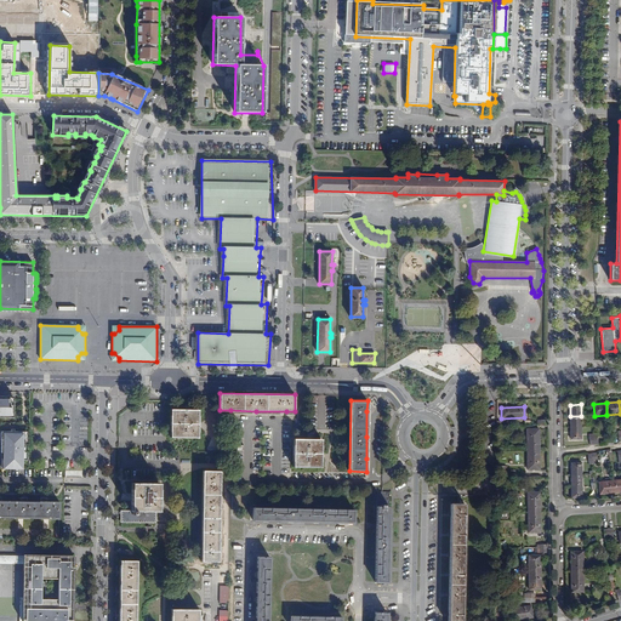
[(199,410),(171,410),(171,438),(199,438),(199,410)]
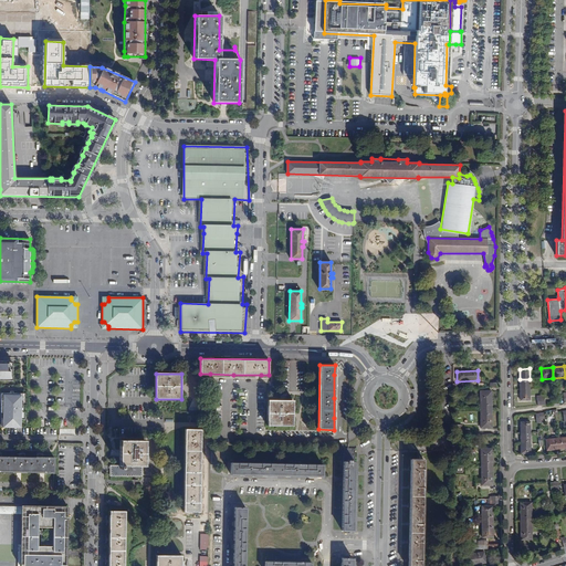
[(520,379),(520,390),(530,389),(530,379),(520,379)]
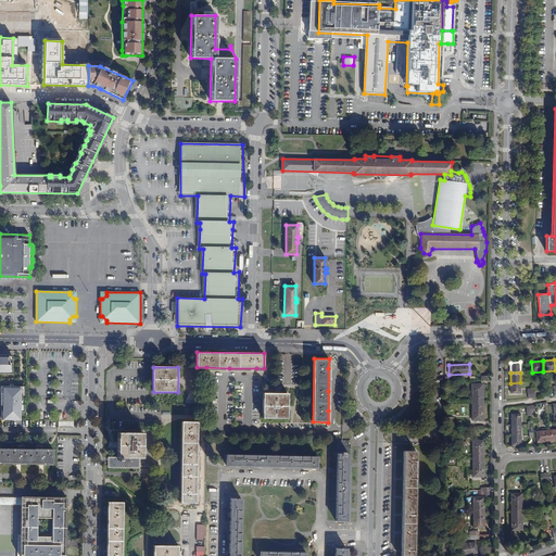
[(520,393),(520,382),(510,383),(510,393),(520,393)]
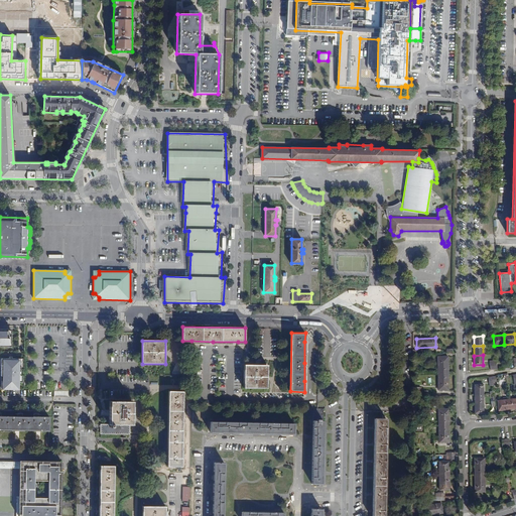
[(13,380),(14,380),(15,360),(13,360),(13,358),(10,358),(10,357),(0,356),(0,386),(12,387),(13,380)]
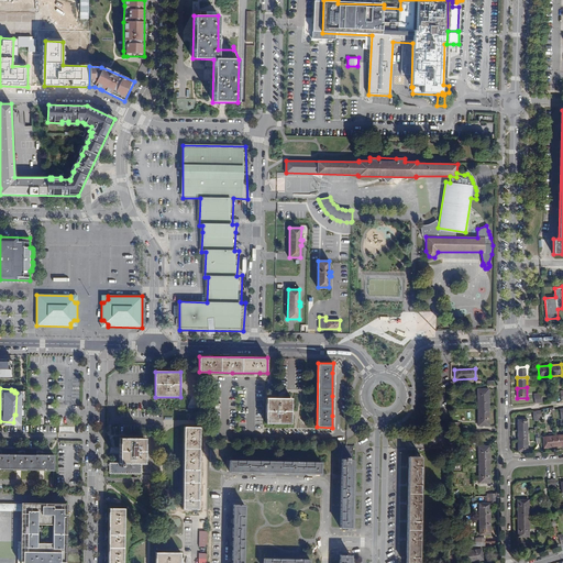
[(489,426),(488,389),(477,389),(478,426),(489,426)]
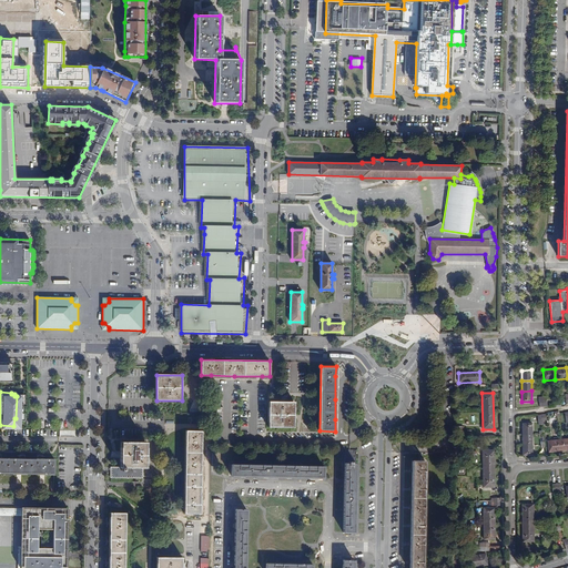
[(294,402),(269,402),(269,427),(294,427),(294,402)]
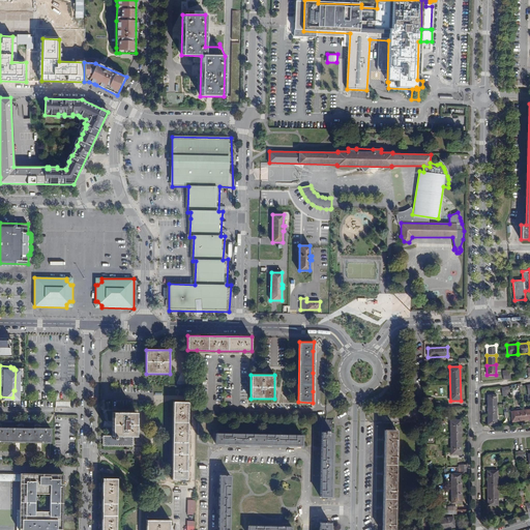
[(496,395),(488,395),(488,424),(497,424),(496,395)]
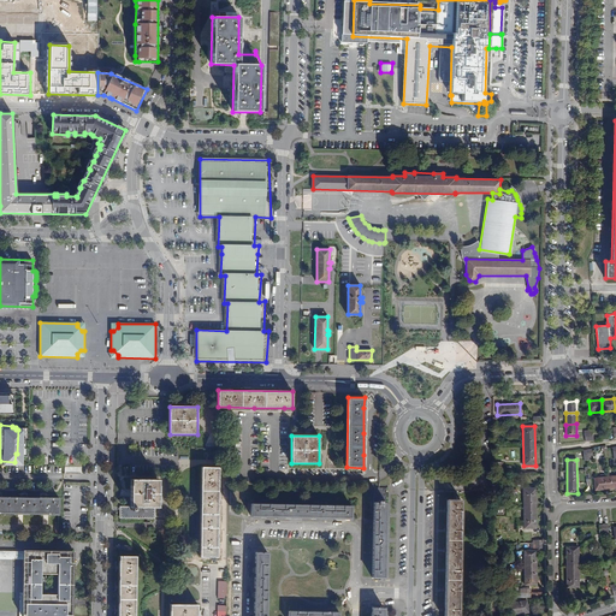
[(218,467),(201,467),(200,557),(217,557),(217,549),(218,525),(218,503),(218,479),(218,467)]
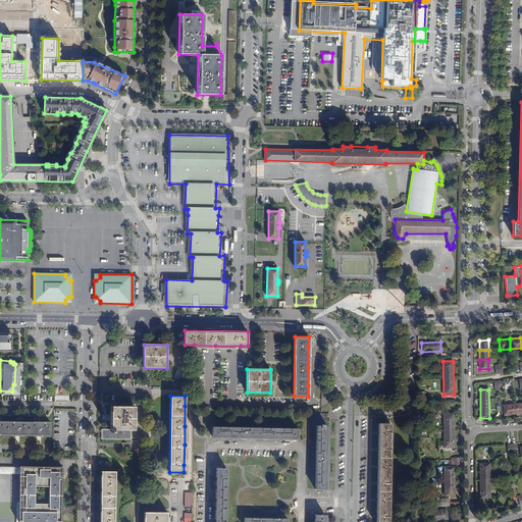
[(505,415),(516,414),(514,404),(510,405),(503,405),(505,415)]
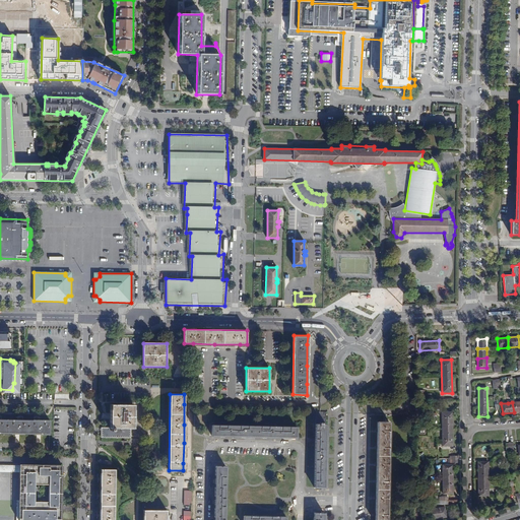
[(134,405),(111,404),(110,428),(102,428),(102,437),(131,438),(131,429),(133,429),(134,405)]
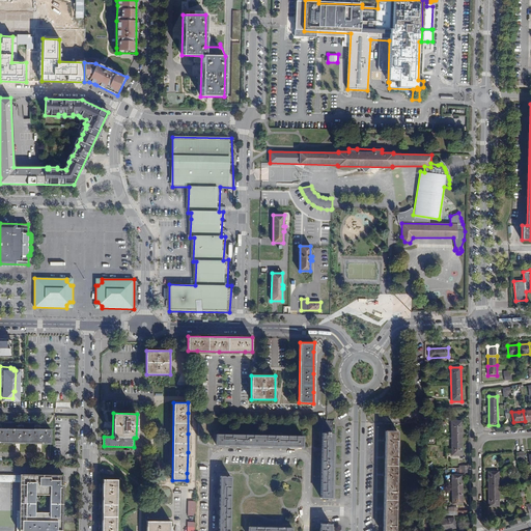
[(463,455),(462,421),(451,421),(451,455),(463,455)]
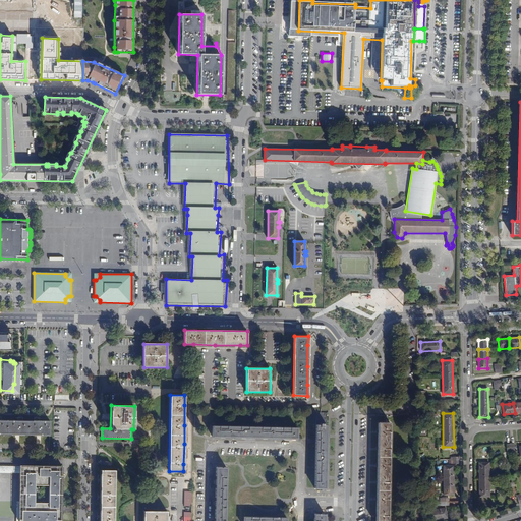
[(50,421),(0,419),(0,433),(15,435),(19,435),(37,435),(41,436),(50,436),(50,421)]
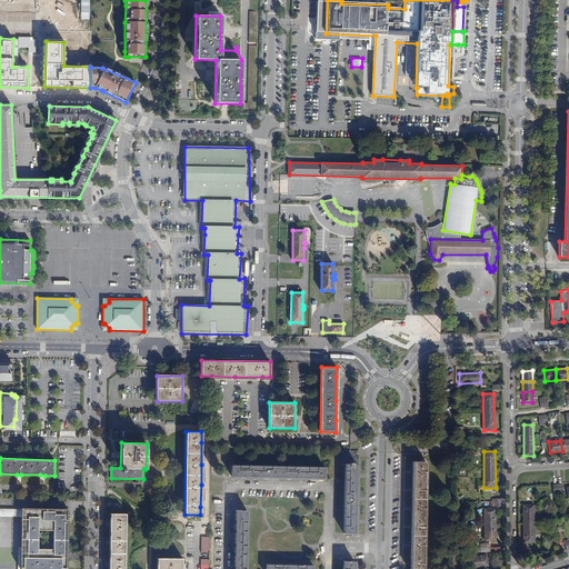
[(423,568),(426,462),(412,462),(410,568),(423,568)]
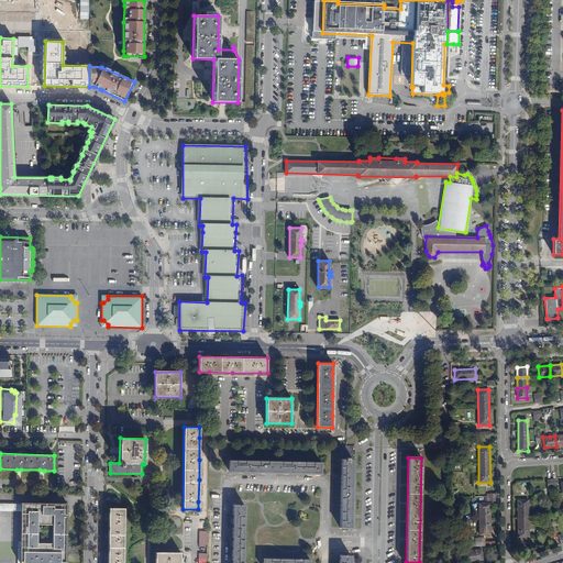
[(351,528),(353,460),(344,460),(341,460),(340,528),(351,528)]
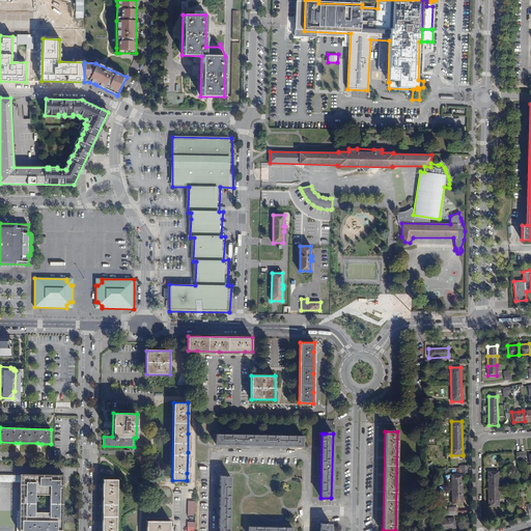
[(303,436),(217,435),(217,445),(302,447),(303,436)]
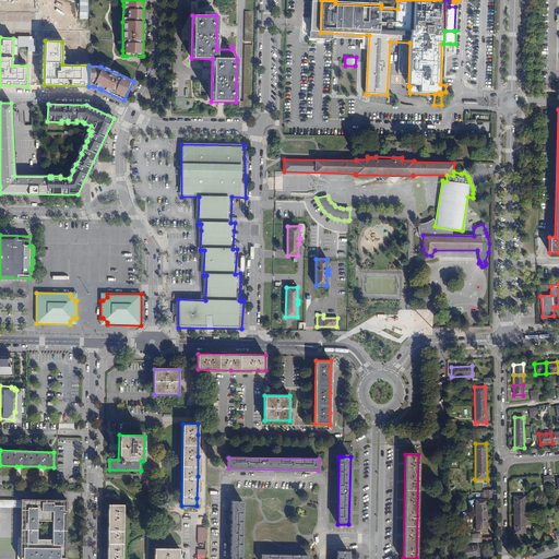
[(514,515),(525,515),(524,497),(513,497),(514,515)]
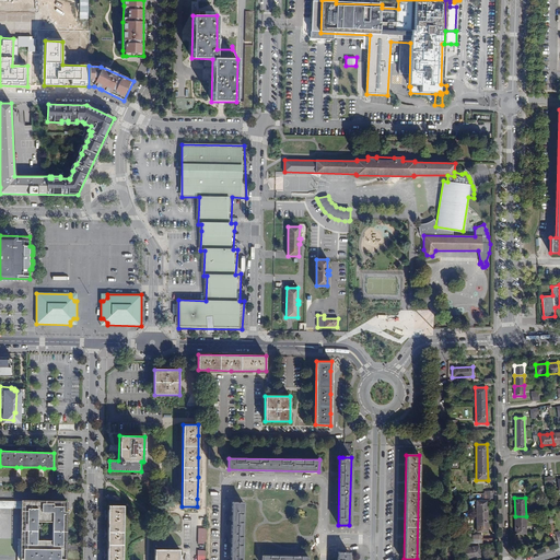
[(0,506),(21,508),(20,559),(66,559),(68,501),(21,500),(21,501),(0,501),(0,506)]
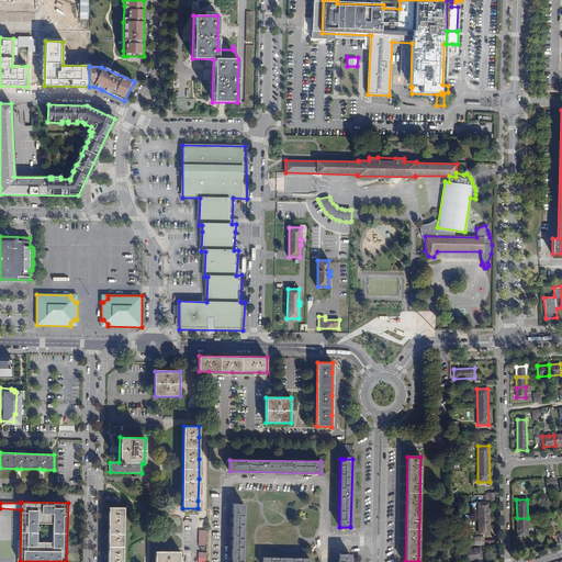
[(479,518),(490,518),(489,503),(479,503),(479,518)]
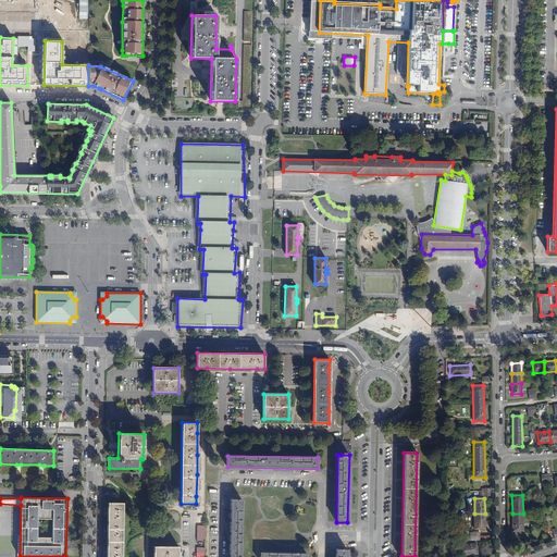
[(240,556),(242,499),(231,499),(229,556),(240,556)]
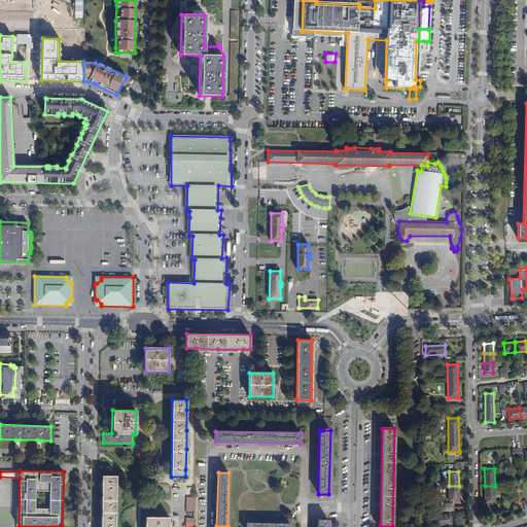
[(117,476),(102,476),(101,526),(115,526),(116,521),(116,502),(116,481),(117,476)]
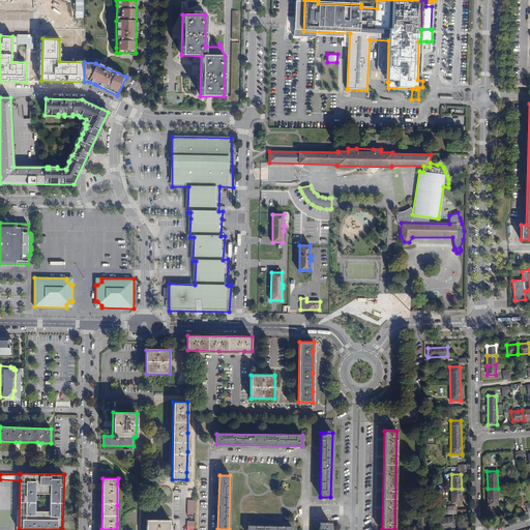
[(462,503),(462,489),(451,489),(451,503),(462,503)]
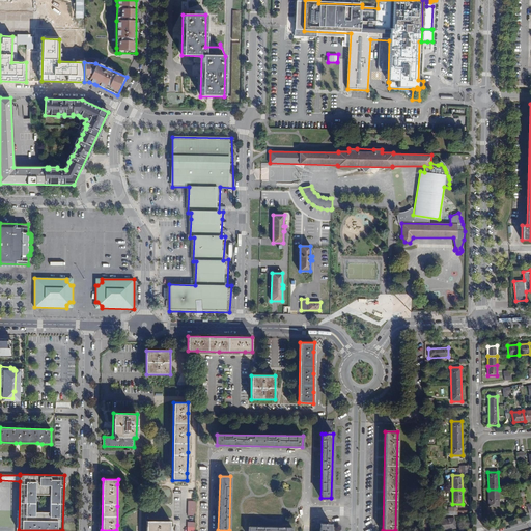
[(499,490),(488,490),(488,506),(499,506),(499,490)]
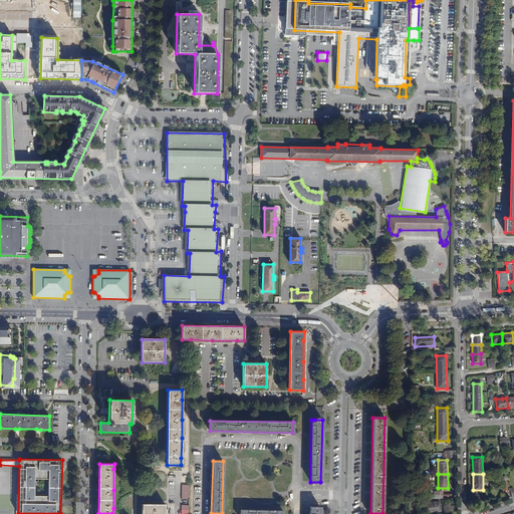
[(441,511),(440,501),(423,504),(425,513),(441,511)]
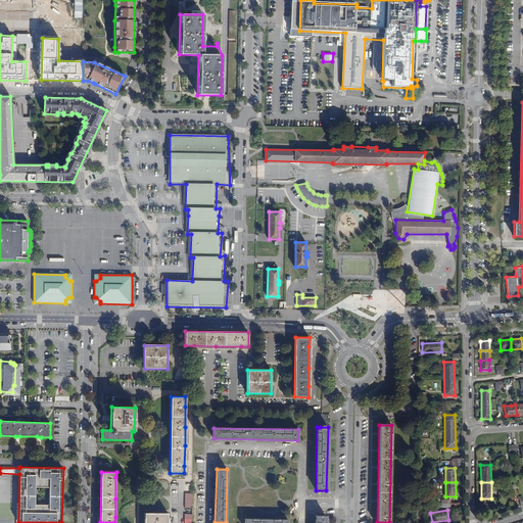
[(167,522),(168,513),(144,513),(144,522),(167,522)]
